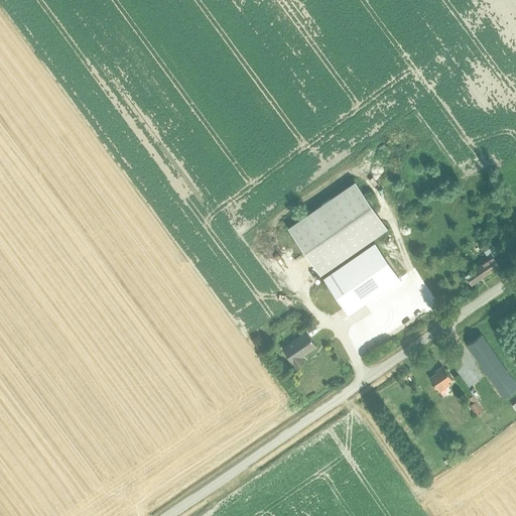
[(401,145),(396,140),(393,143),(403,153),(415,141),(409,136),(401,145)]
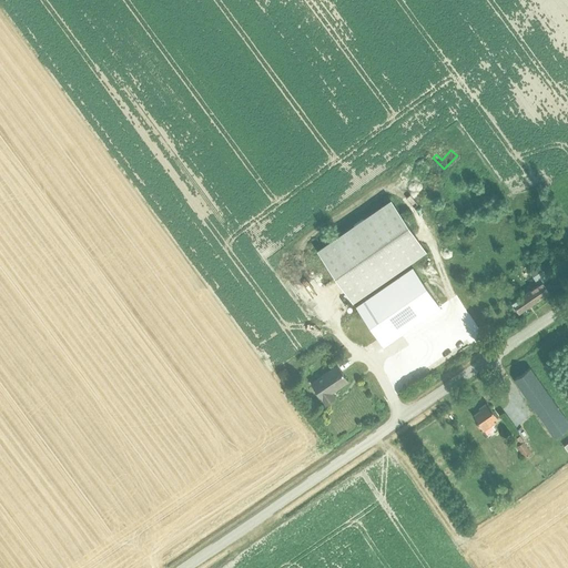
[(317,250),(353,302),(426,251),(391,200),(317,250)]
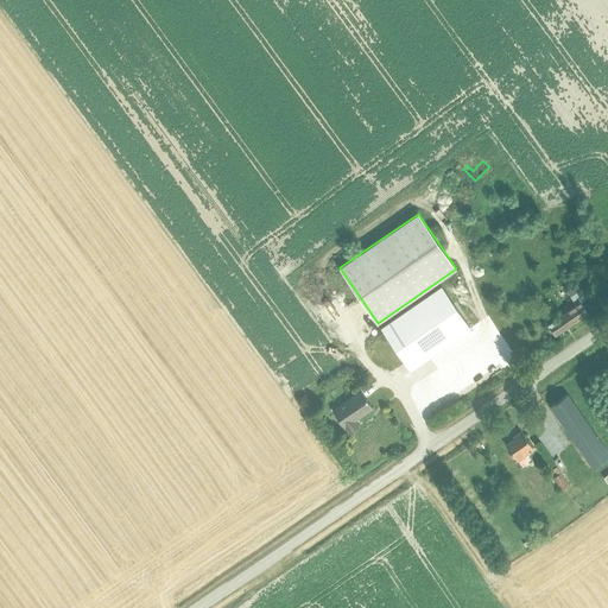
[(548,324),(556,335),(588,314),(581,303),(588,298),(582,290),(581,290),(577,285),(567,292),(576,305),(548,324)]
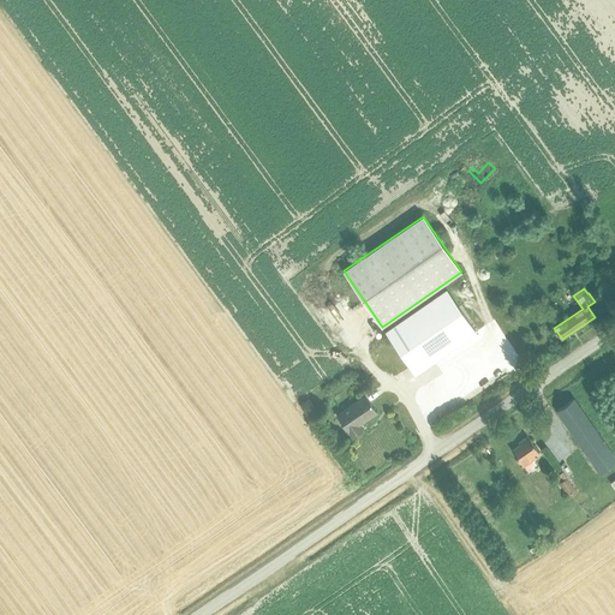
[(476,330),(448,291),(387,333),(401,356),(411,368),(415,372),(476,330)]
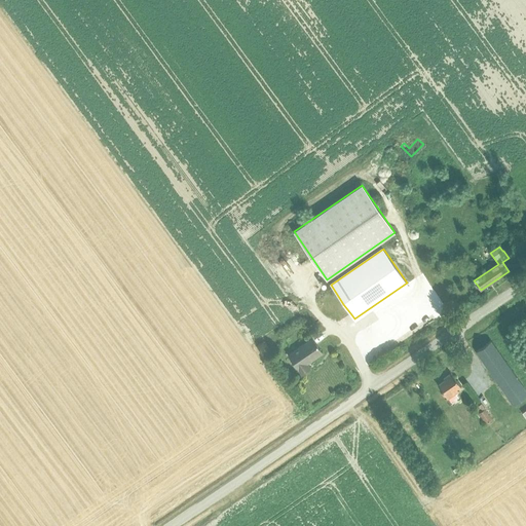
[(289,355),(302,374),(310,369),(306,364),(322,352),(312,339),(289,355)]
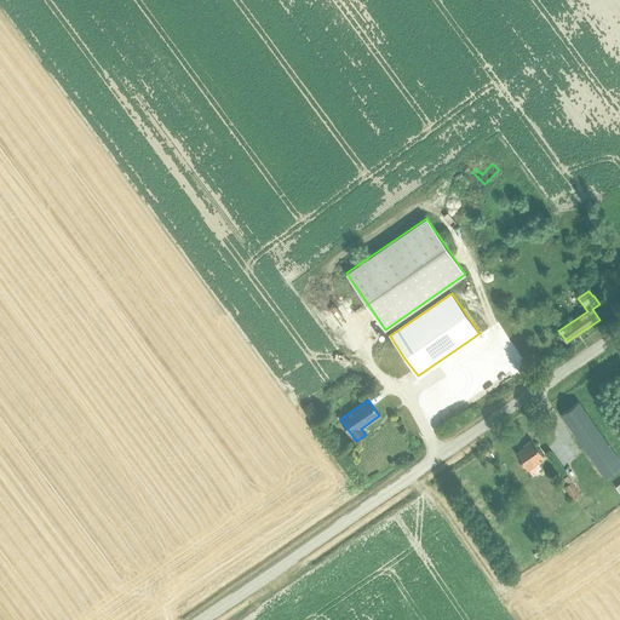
[(561,414),(604,477),(619,465),(619,460),(579,402),(561,414)]
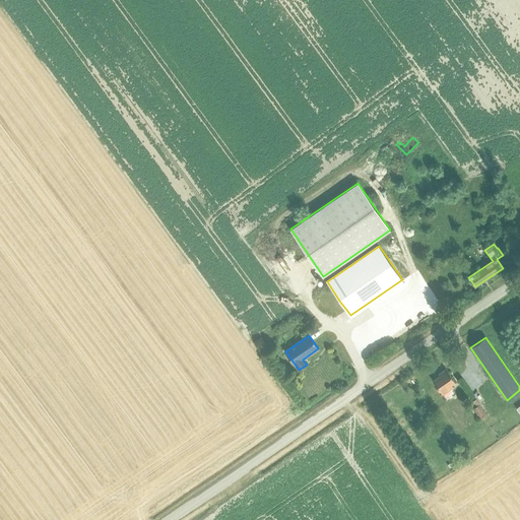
[(433,381),(442,394),(454,386),(453,384),(456,383),(446,369),(439,374),(440,376),(433,381)]
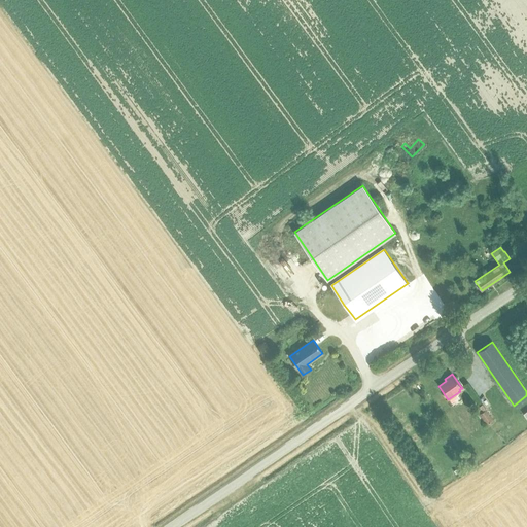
[(480,414),(487,425),(493,421),(483,405),(479,407),(482,413),(480,414)]
